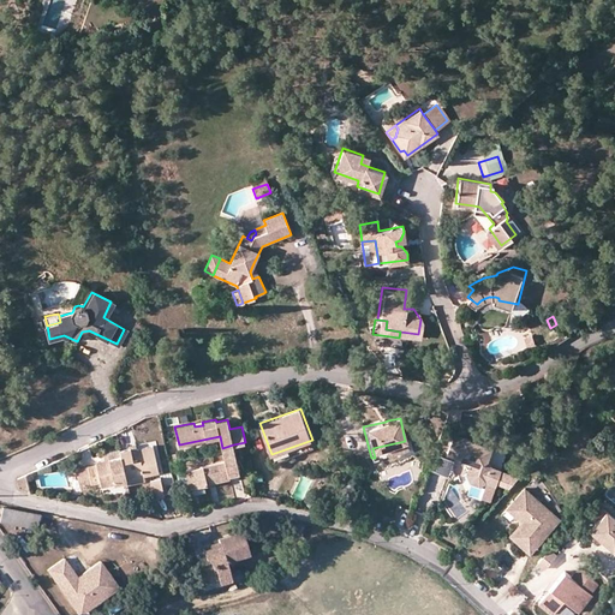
[(487,482),(496,485),(496,484),(501,470),(491,467),(489,460),(488,459),(491,448),(454,435),(448,453),(469,461),(470,460),(472,465),(471,465),(467,473),(470,482),(479,485),(487,482)]
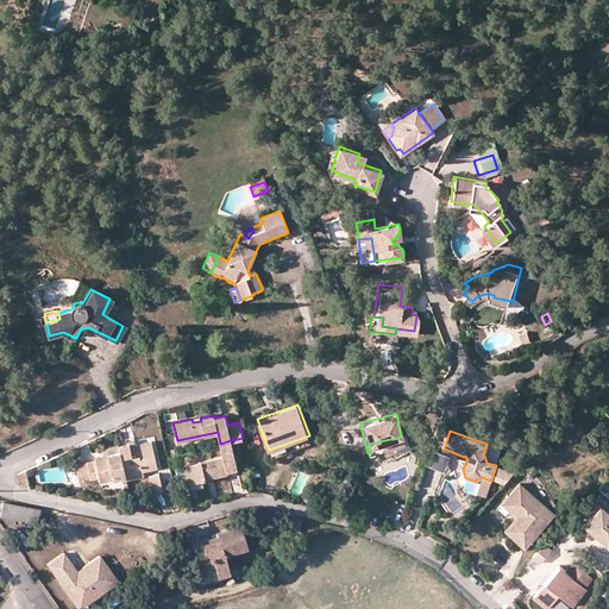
[(311,443),(309,435),(269,450),(271,457),(311,443)]
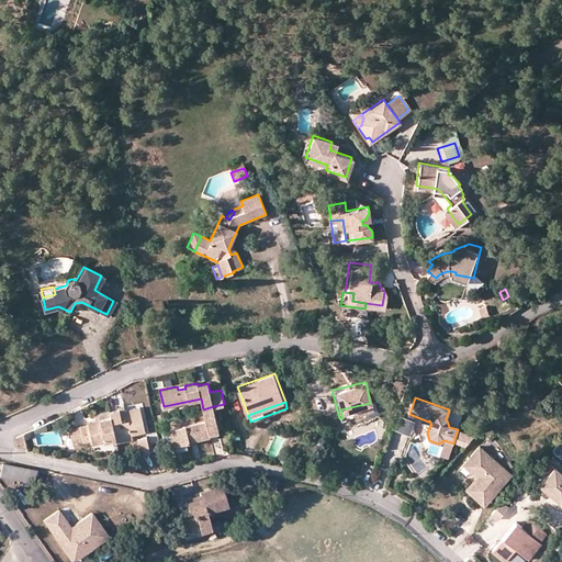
[(111,411),(112,415),(117,438),(133,434),(146,430),(139,405),(125,408),(121,411),(120,407),(110,409),(111,411)]
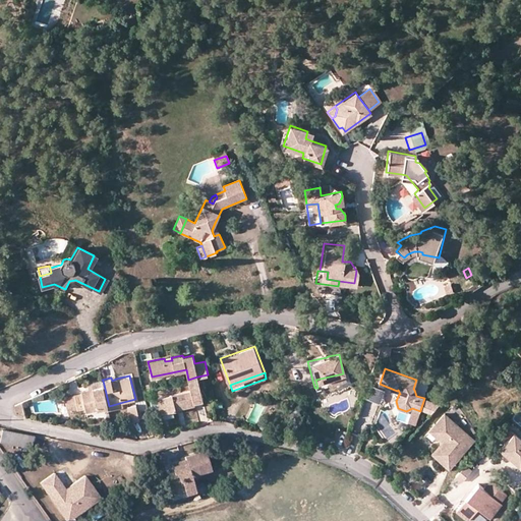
[(157,398),(161,413),(194,404),(194,402),(204,399),(197,377),(188,380),(190,389),(157,398)]
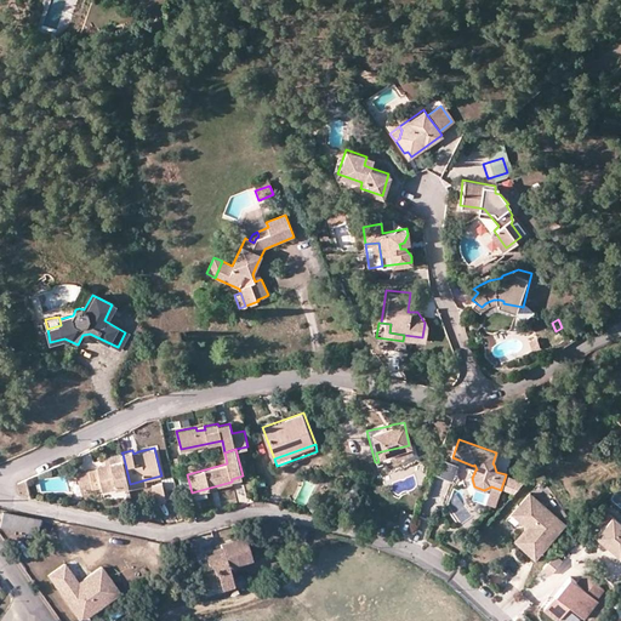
[(90,469),(93,488),(102,485),(104,490),(130,484),(124,459),(106,462),(97,465),(98,468),(90,469)]
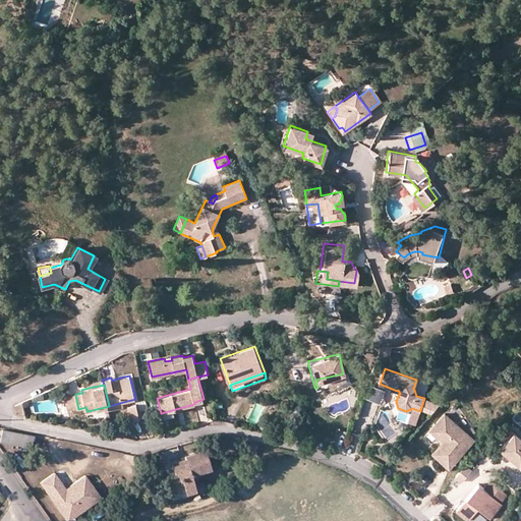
[(379,402),(384,390),(370,385),(365,397),(379,402)]
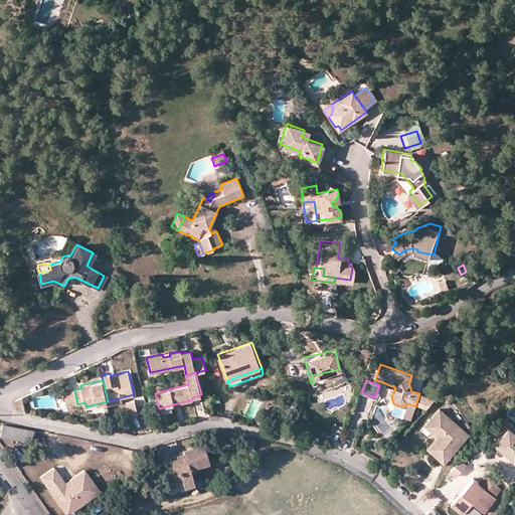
[(67,406),(77,404),(74,389),(64,391),(67,406)]
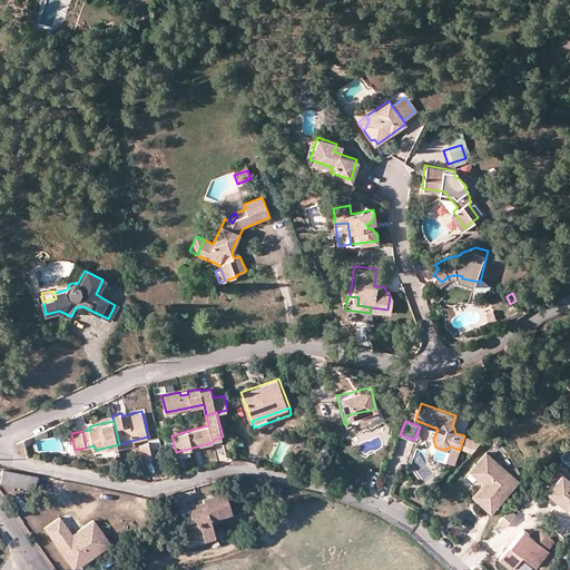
[(480,442),(464,435),(460,449),(472,453),(480,442)]
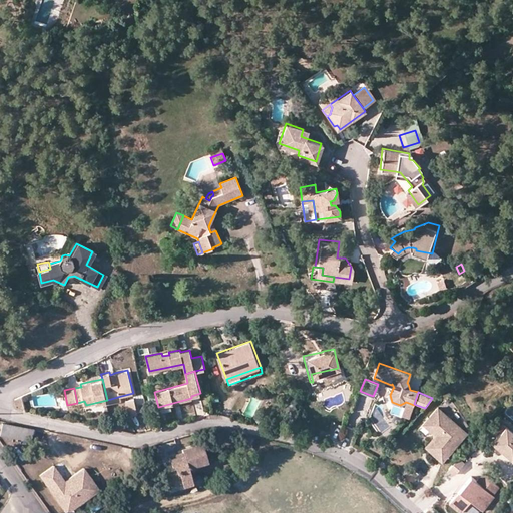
[(24,411),(21,396),(14,398),(17,409),(24,411)]
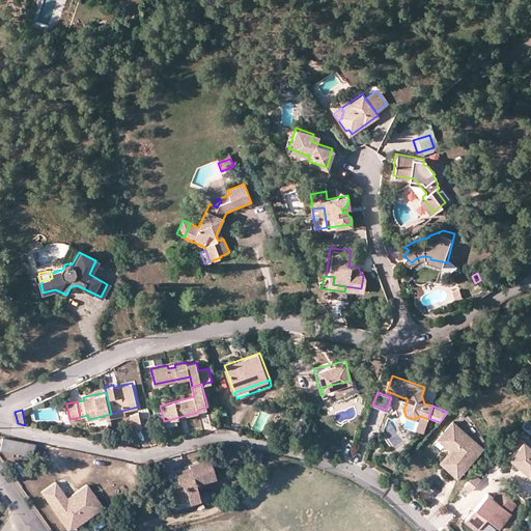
[(139,412),(131,414),(134,429),(142,427),(142,425),(141,420),(139,412)]
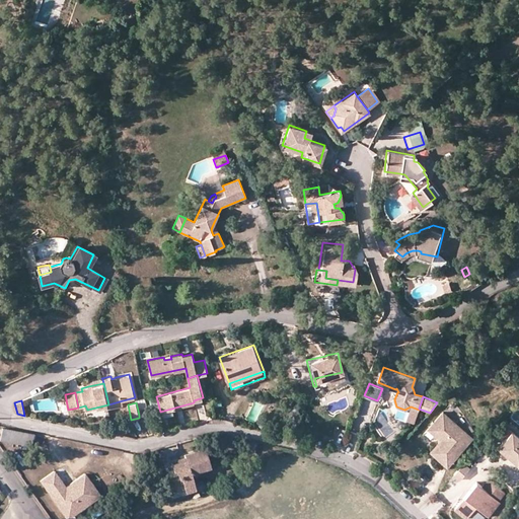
[(473,439),(444,413),(431,427),(437,432),(434,435),(440,440),(441,441),(438,443),(443,447),(435,455),(447,467),(473,439)]
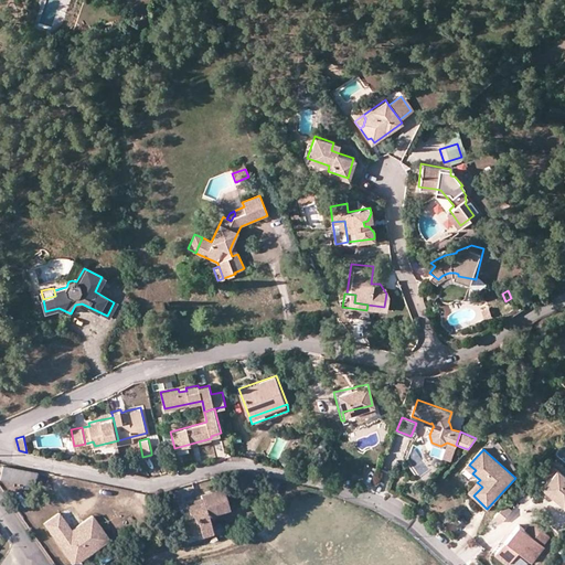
[(2,465),(0,477),(33,484),(36,471),(2,465)]
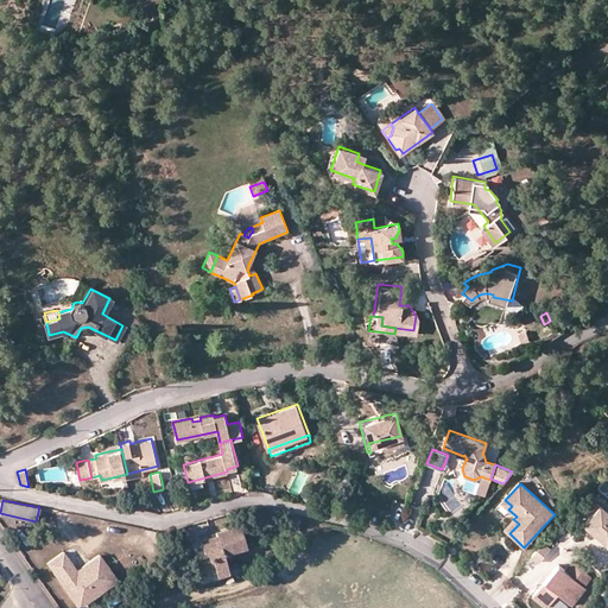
[(512,506),(505,500),(501,504),(508,510),(512,506)]
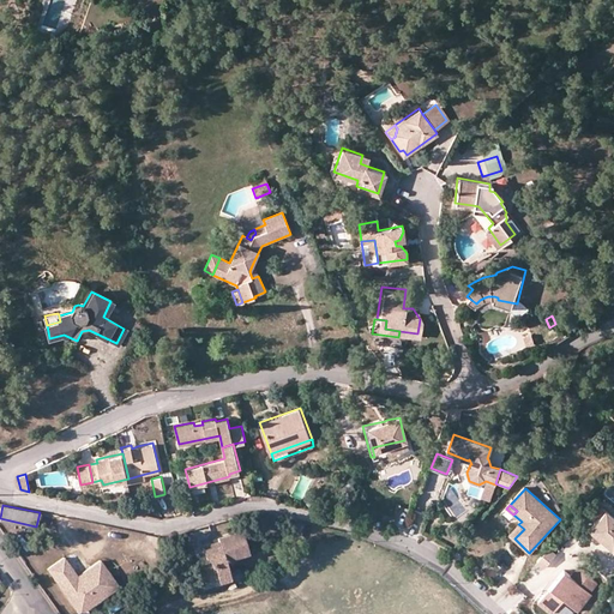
[(613,516),(606,509),(589,528),(613,548),(613,546),(613,516)]
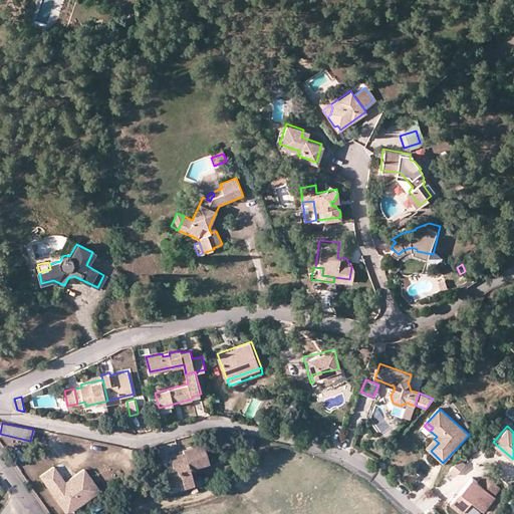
[(434,439),(427,448),(431,451),(439,443),(434,439)]
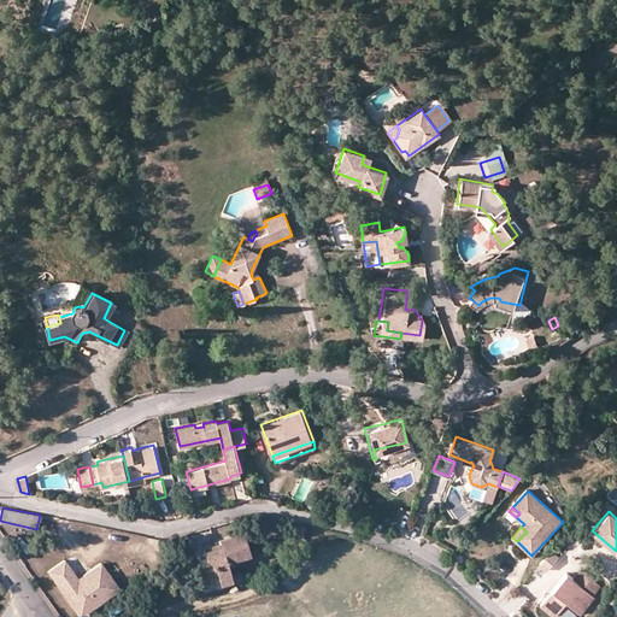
[(218,539),(218,541),(203,546),(203,547),(207,566),(201,568),(206,583),(217,580),(219,585),(231,581),(225,562),(250,554),(242,532),(218,539)]
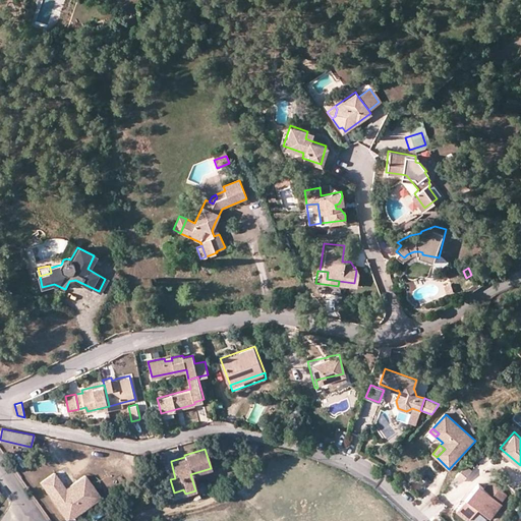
[(465,465),(456,476),(462,482),(472,471),(465,465)]
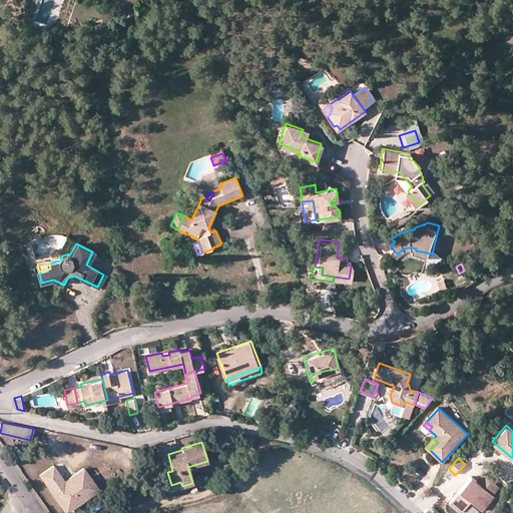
[(67,500),(72,505),(96,488),(81,467),(66,478),(69,482),(65,485),(62,480),(51,464),(37,474),(59,506),(67,500)]
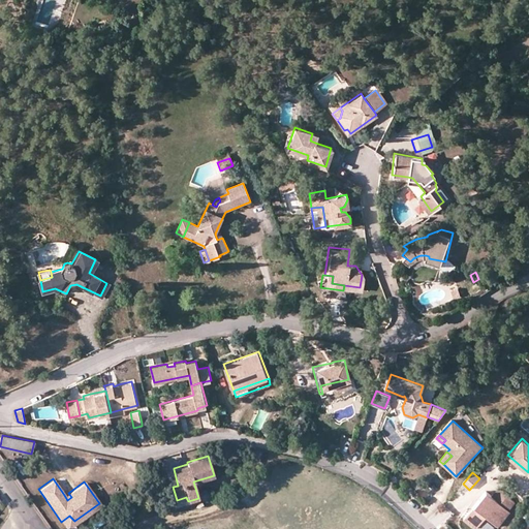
[(485,492),(464,519),(476,528),(486,517),(498,527),(510,511),(507,509),(514,502),(497,489),(491,497),(485,492)]
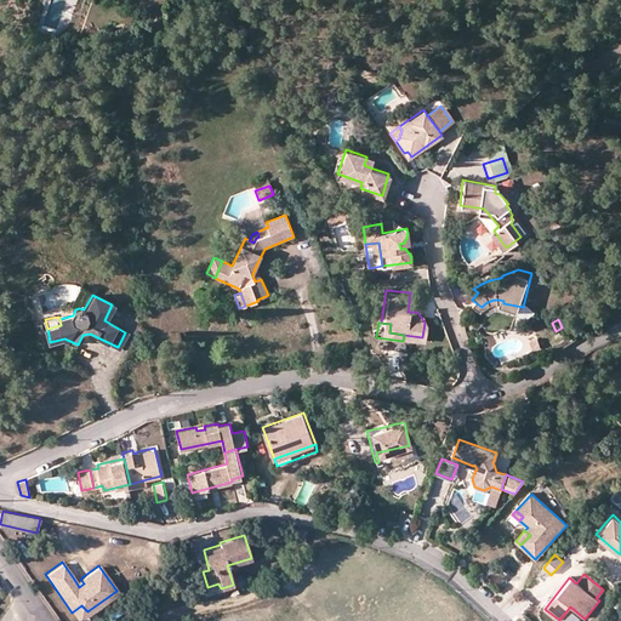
[(108,620),(137,602),(131,594),(96,619),(97,620),(108,620)]
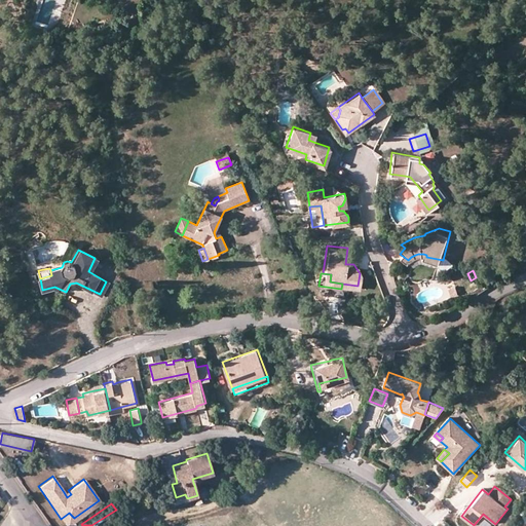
[(61,519),(65,524),(74,518),(69,513),(61,519)]
